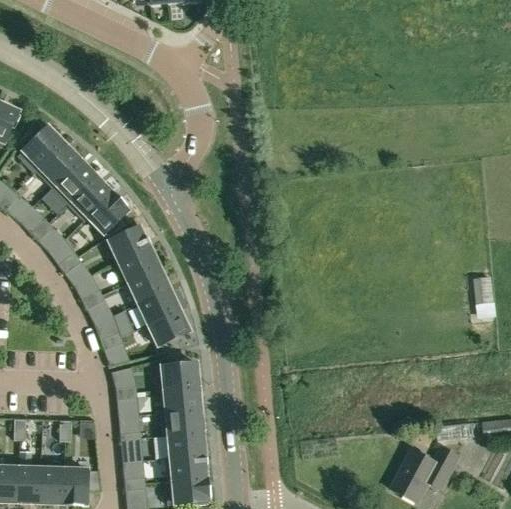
[(0,145),(2,146),(4,142),(13,124),(14,125),(20,114),(18,113),(19,110),(0,100),(0,145)]
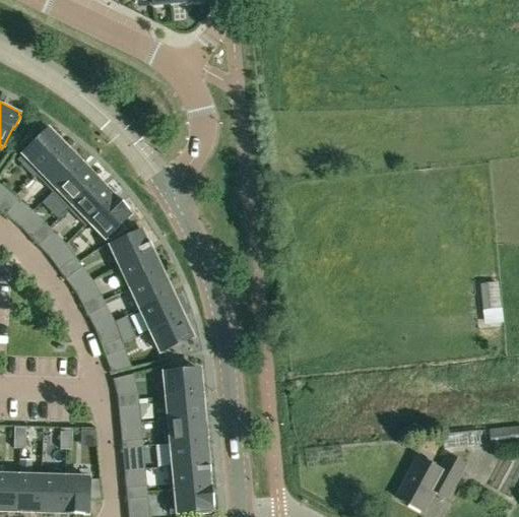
[(66,144),(50,128),(47,130),(46,129),(37,137),(38,139),(18,158),(36,175),(66,144)]
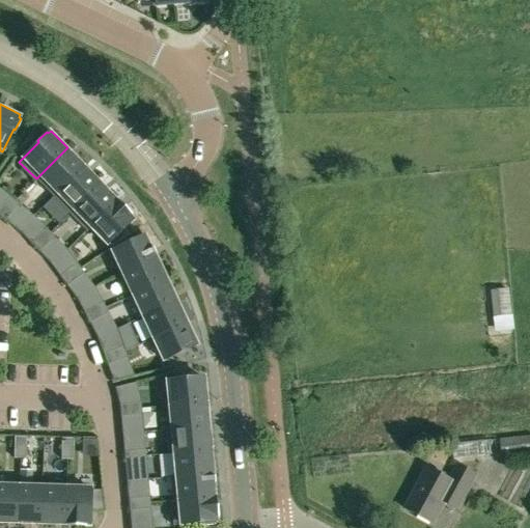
[(84,165),(67,147),(42,173),(36,178),(36,179),(38,177),(54,194),(58,191),(84,165)]
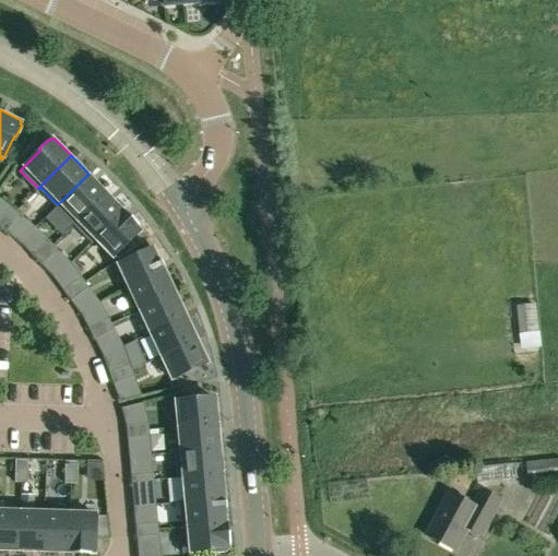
[(106,191),(88,174),(61,201),(57,204),(74,222),(79,219),(106,191)]
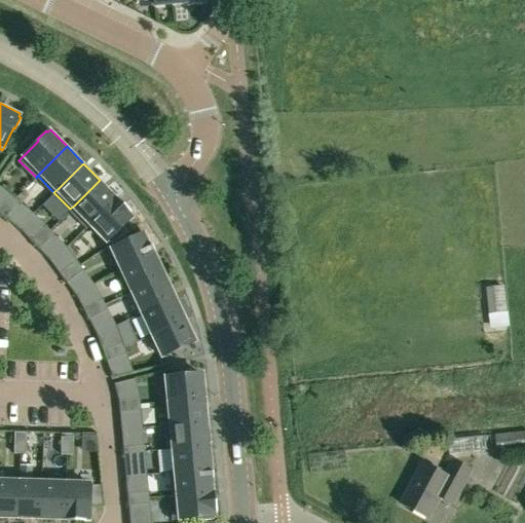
[(116,196),(100,180),(74,206),(70,209),(86,226),(89,222),(116,196)]
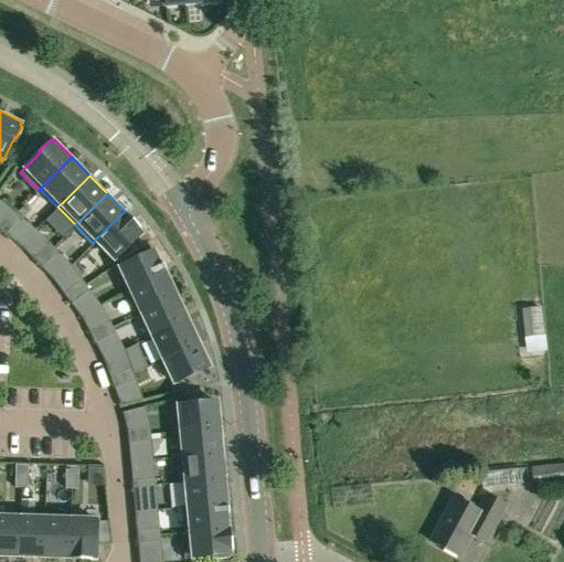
[(11,207),(4,215),(14,223),(21,214),(11,207)]
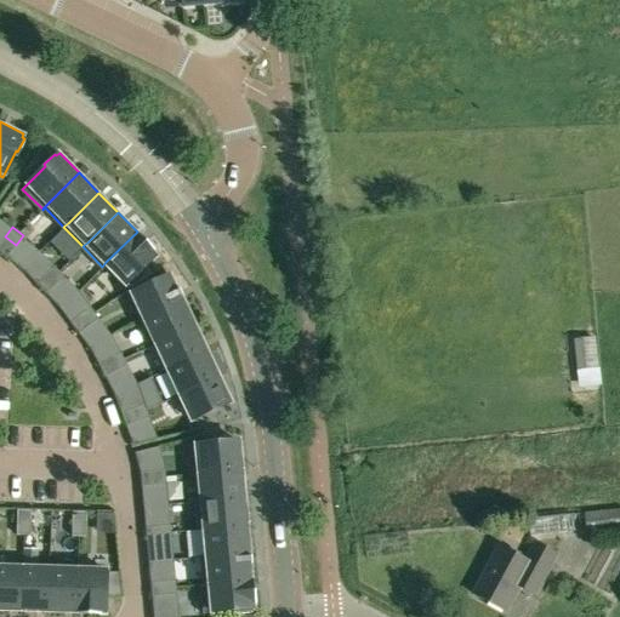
[(102,267),(103,267),(107,263),(126,283),(157,252),(137,232),(106,262),(102,267)]
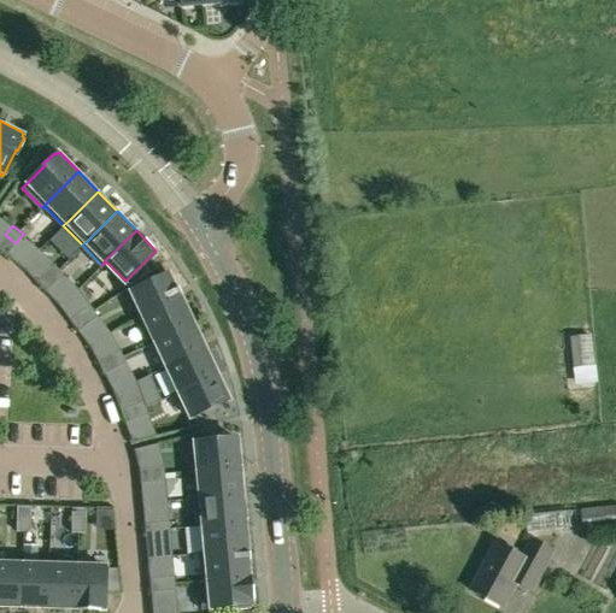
[(0,246),(7,253),(16,243),(5,235),(0,240),(0,246)]
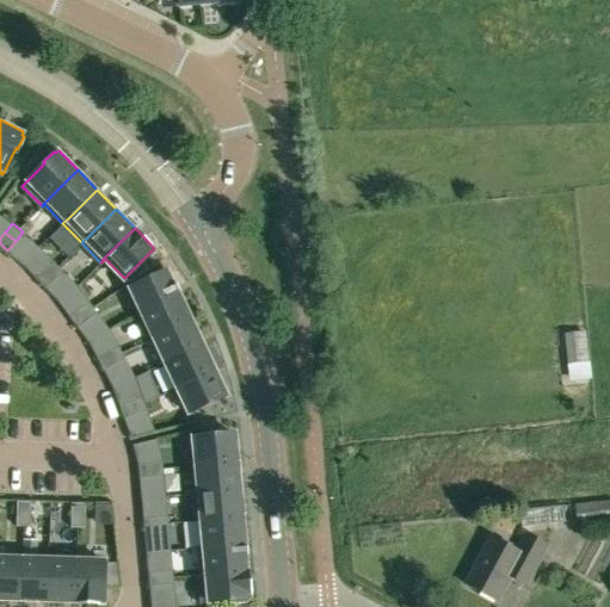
[(54,260),(45,268),(55,278),(63,270),(54,260)]
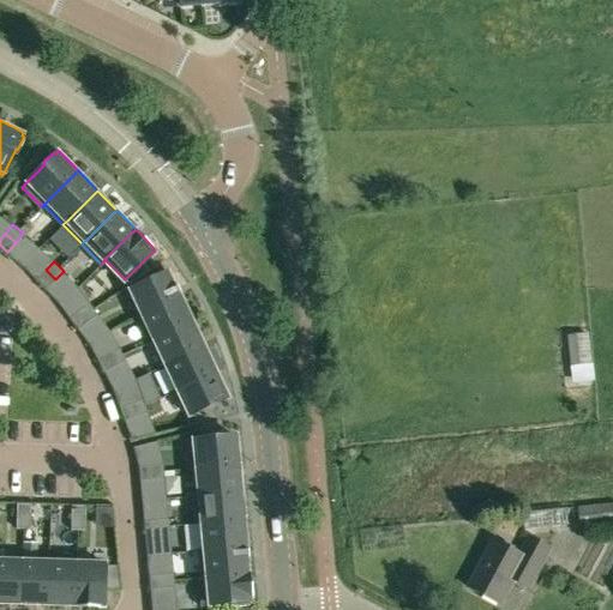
[(46,270),(37,278),(47,288),(55,279),(46,270)]
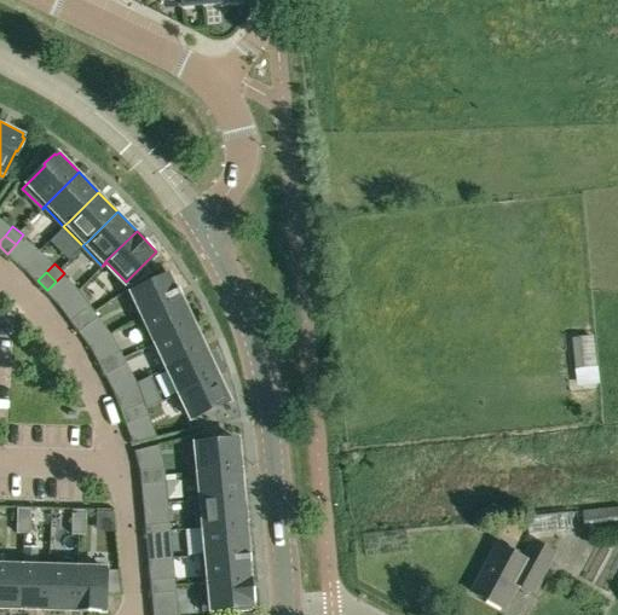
[(183,297),(171,272),(132,290),(143,315),(138,318),(139,319),(183,297)]
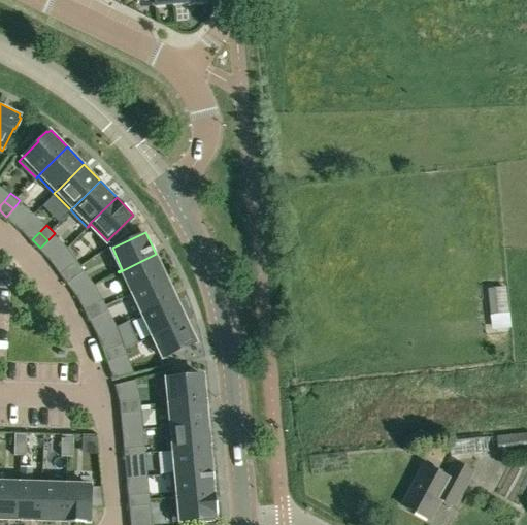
[(119,272),(128,293),(166,275),(156,254),(119,272)]
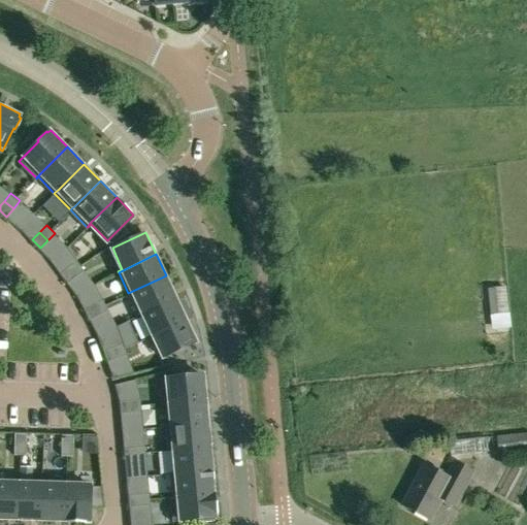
[(77,259),(69,265),(76,274),(85,268),(77,259)]
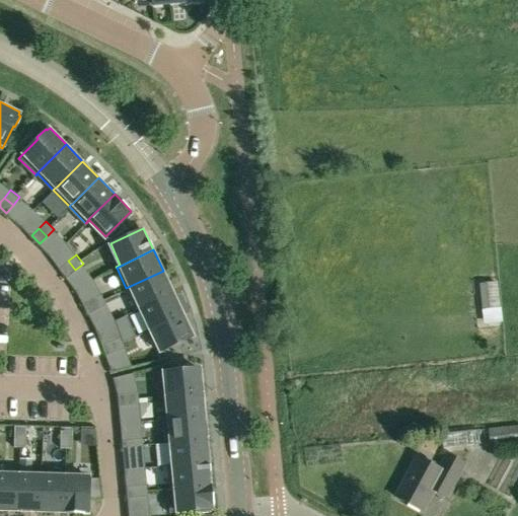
[(66,277),(75,270),(68,261),(60,267),(66,277)]
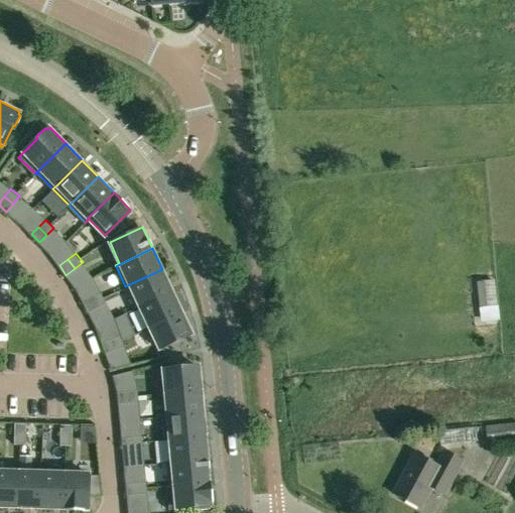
[(125,286),(126,287),(130,285),(139,305),(172,290),(162,269),(125,286)]
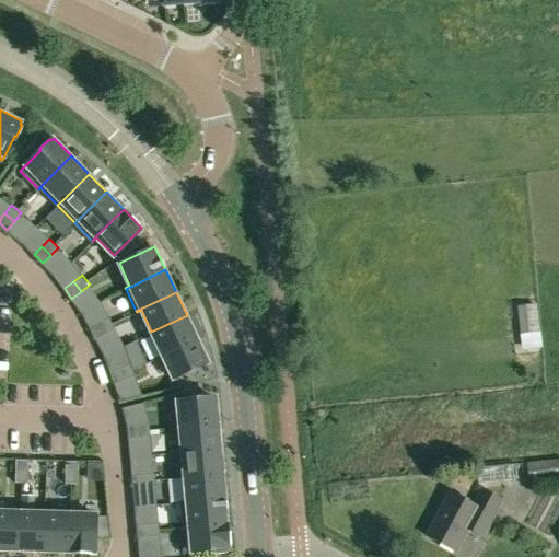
[(526,346),(540,345),(536,303),(523,304),(526,346)]
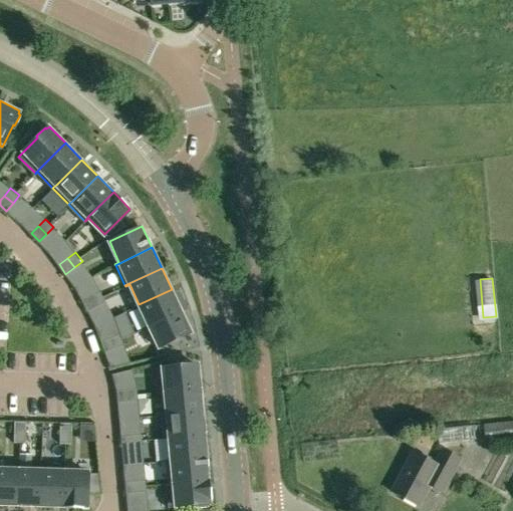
[(139,304),(149,325),(181,309),(172,289),(139,304)]
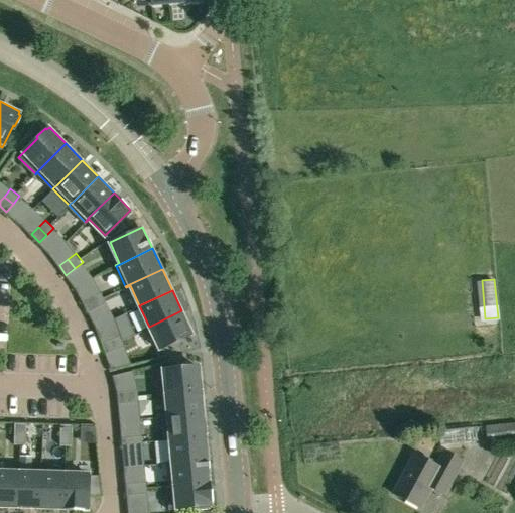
[(101,291),(92,296),(98,306),(106,301),(101,291)]
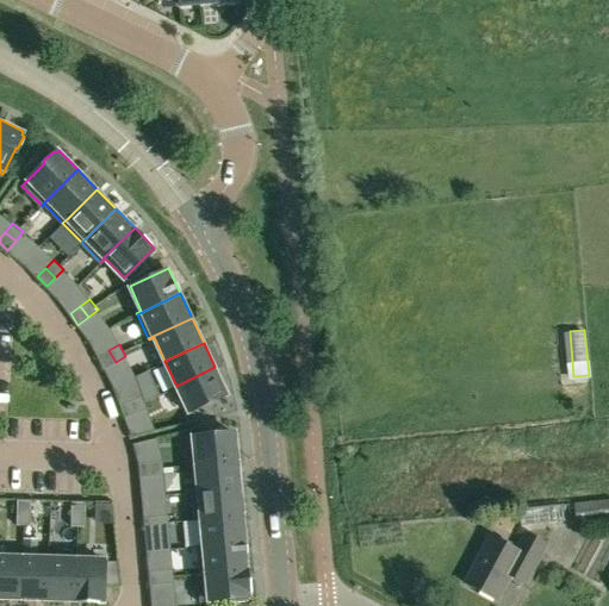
[(104,367),(116,362),(109,350),(98,355),(104,367)]
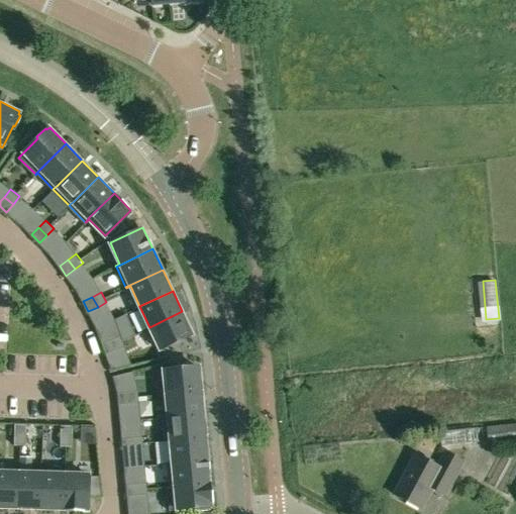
[(149,327),(160,348),(192,333),(182,311),(149,327)]
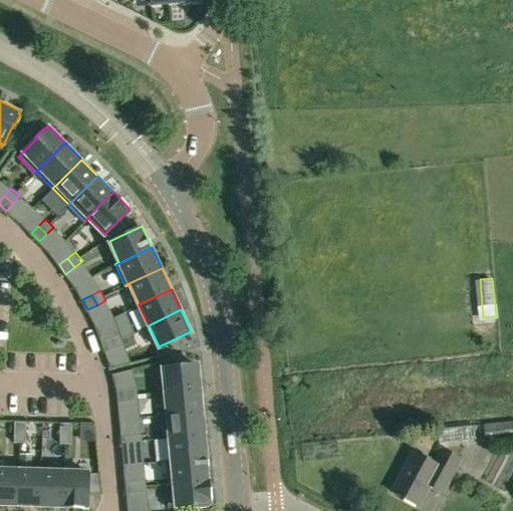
[(114,346),(124,343),(120,332),(110,336),(114,346)]
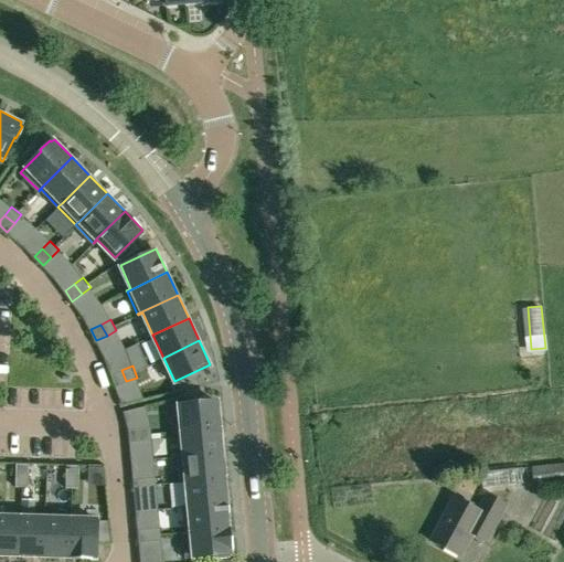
[(116,385),(126,381),(121,370),(112,373),(116,385)]
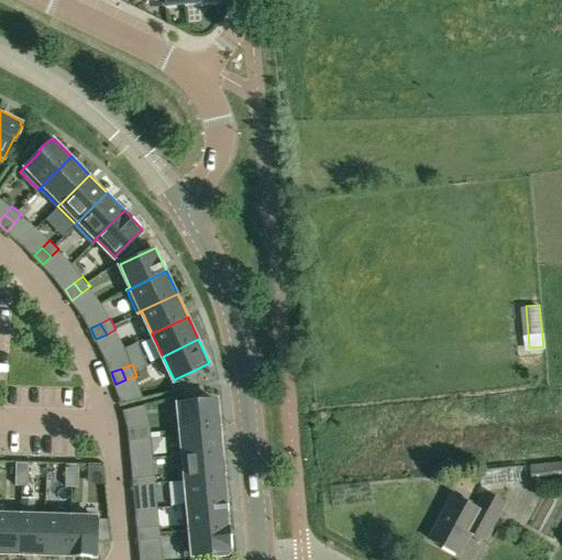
[(171,403),(173,428),(220,424),(217,398),(171,403)]
